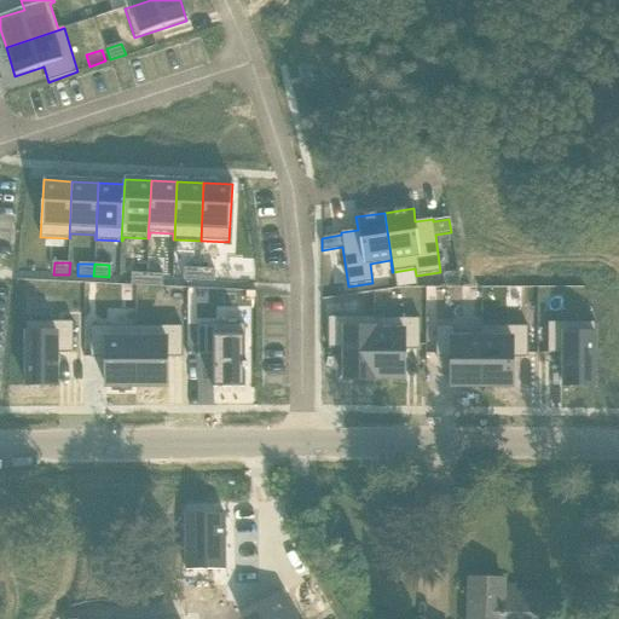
[(184,268),(183,281),(198,281),(198,270),(184,268)]
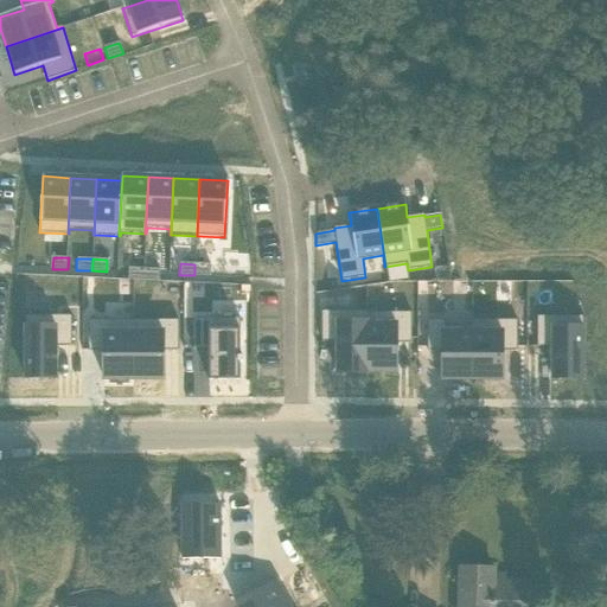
[(195,264),(195,275),(210,276),(211,264),(195,264)]
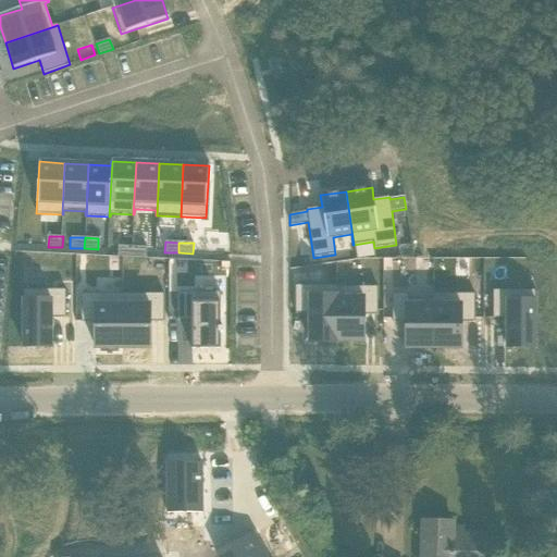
[(119,246),(119,257),(132,258),(132,247),(119,246)]
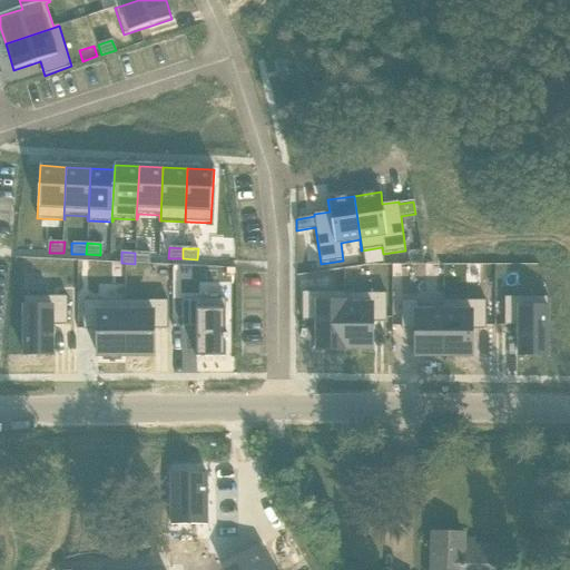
[(135,253),(135,264),(150,264),(150,253),(135,253)]
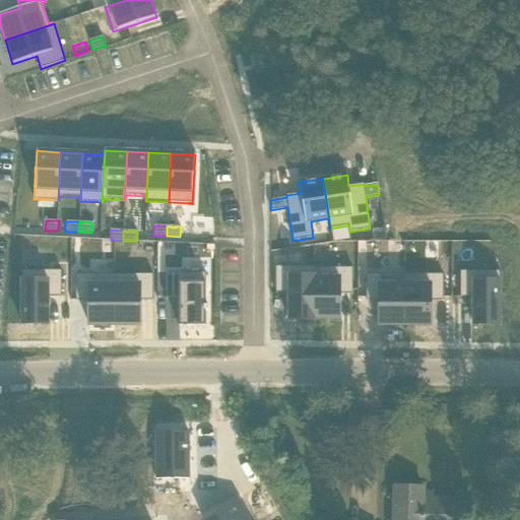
[(275,267),(275,293),(288,293),(288,320),(294,320),(294,323),(309,323),(309,320),(315,320),(315,319),(315,268),(315,267),(275,267)]
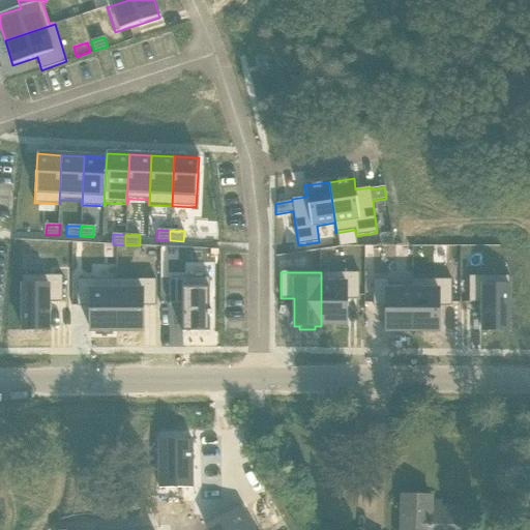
[(359,273),(321,273),(321,325),(346,325),(346,300),(359,300),(359,273)]
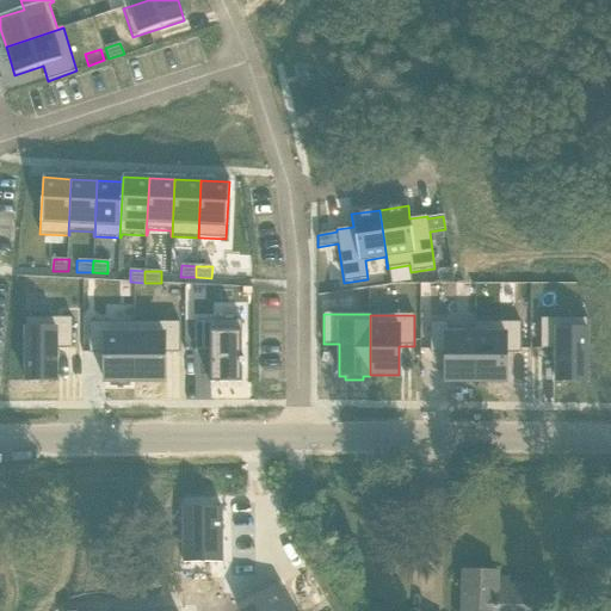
[(23,346),(23,364),(25,364),(25,370),(25,381),(56,381),(56,349),(72,349),(72,318),(25,318),(25,346),(23,346)]
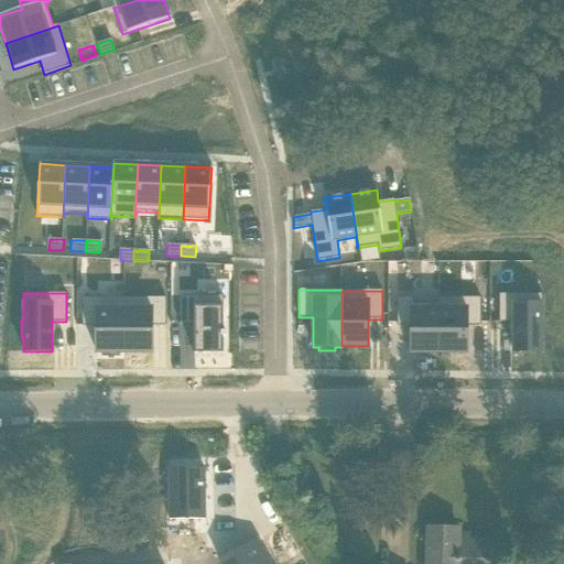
[(542,294),(499,294),(499,323),(513,323),(513,353),(542,353),(542,337),(544,337),(544,321),(542,321),(542,294)]
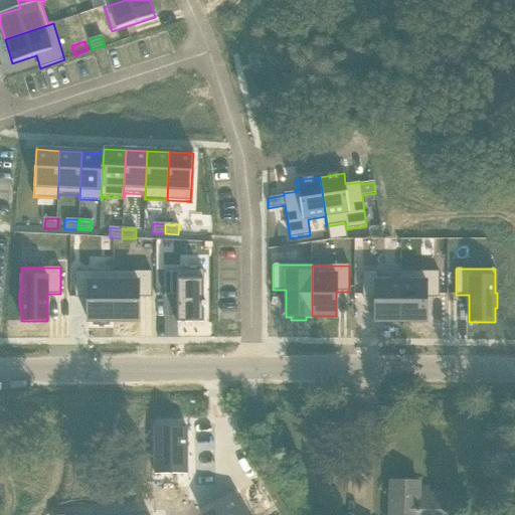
[(203,271),(164,271),(164,297),(177,297),(177,324),(203,324),(203,271)]
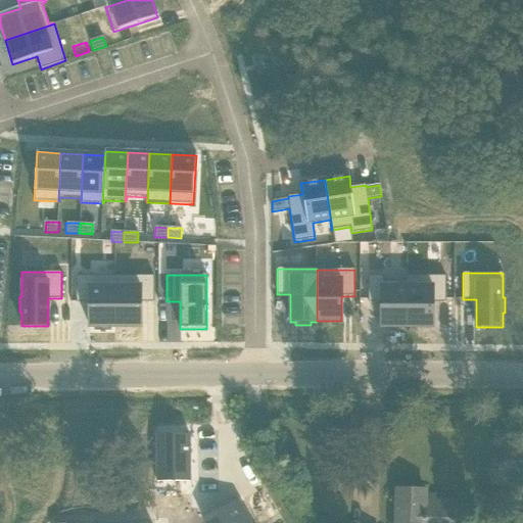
[(115,276),(76,276),(76,302),(89,302),(89,327),(115,327),(115,276)]
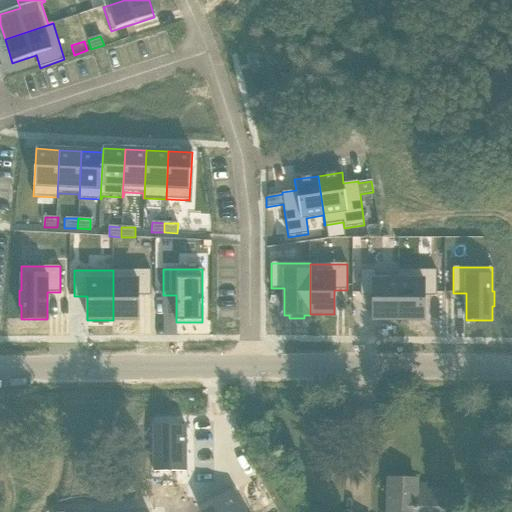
[(150,270),(113,270),(113,320),(137,320),(137,296),(150,296),(150,270)]
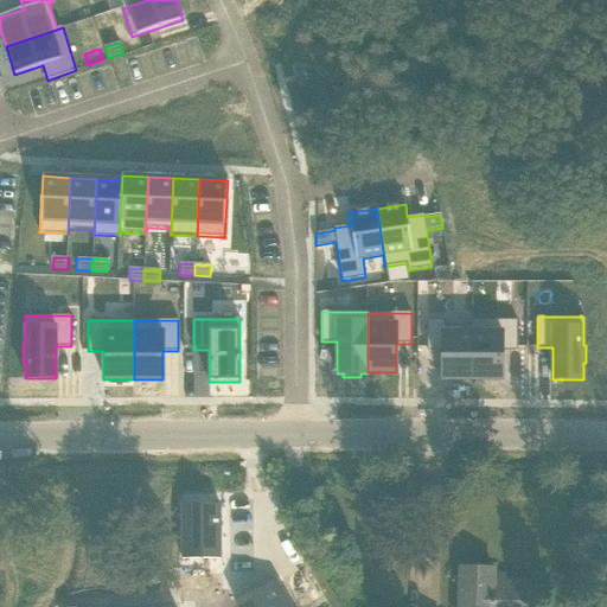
[(445,320),(427,320),(427,351),(442,351),(442,381),(449,381),(449,383),(467,383),(467,381),(474,381),(474,320),(471,320),(471,326),(445,326),(445,320)]
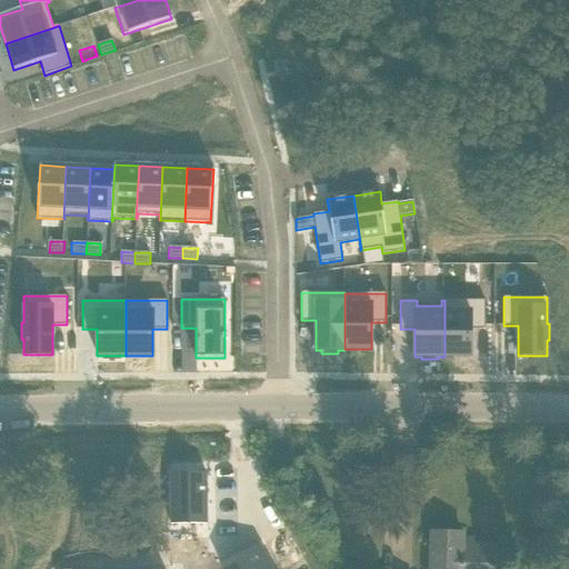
[(485,300),(445,300),(445,357),(470,357),(470,329),(485,329),(485,300)]
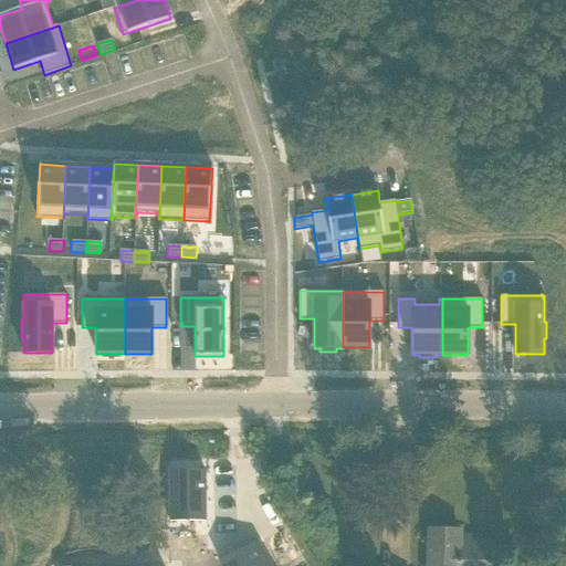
[(205,471),(169,471),(169,522),(206,522),(205,471)]
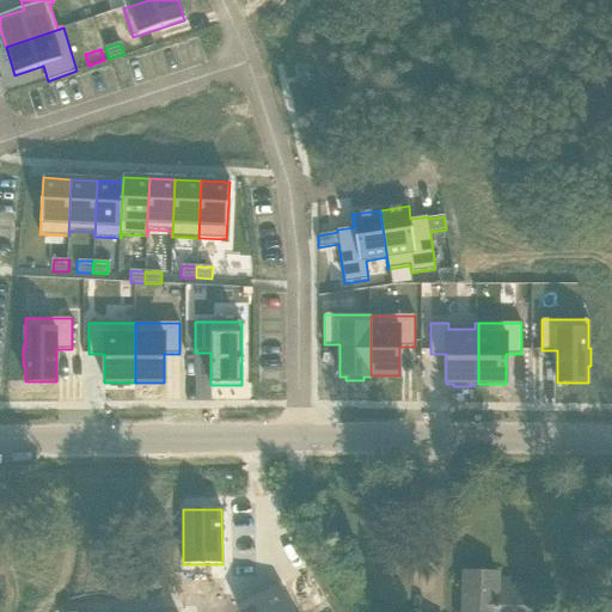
[(497,586),(497,574),(464,574),(463,611),(544,611),(545,587),(497,586)]
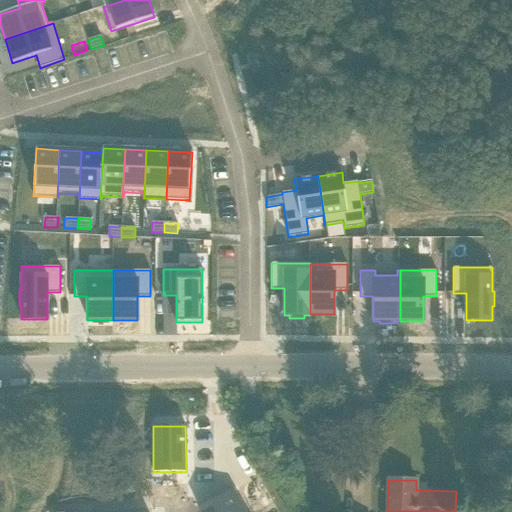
[(245,511),(233,489),(198,508),(200,511),(245,511)]
